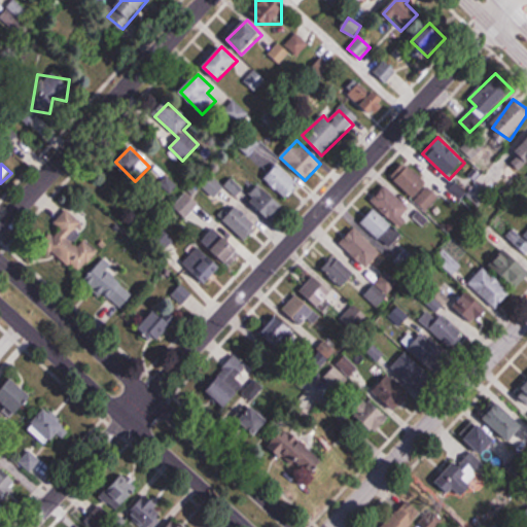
[(264,178),(285,200),(300,185),(277,164),(264,178)]
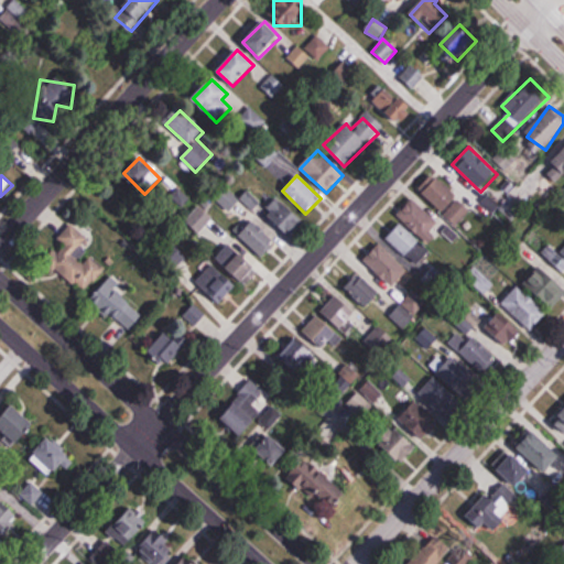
[(455,227),(472,210),(440,180),(424,195),(455,227)]
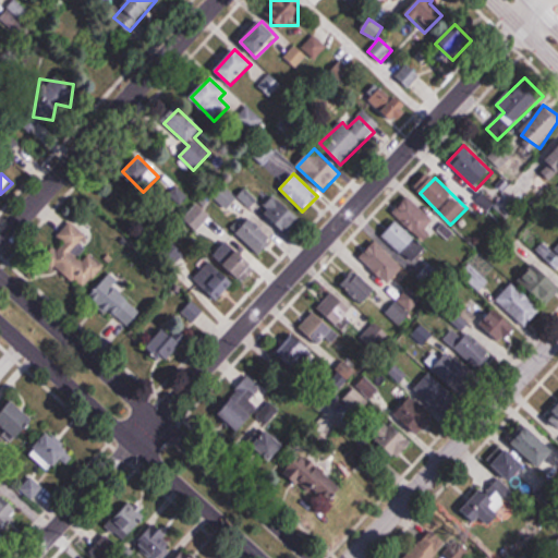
[(214,198),(226,210),(237,199),(225,187),(214,198)]
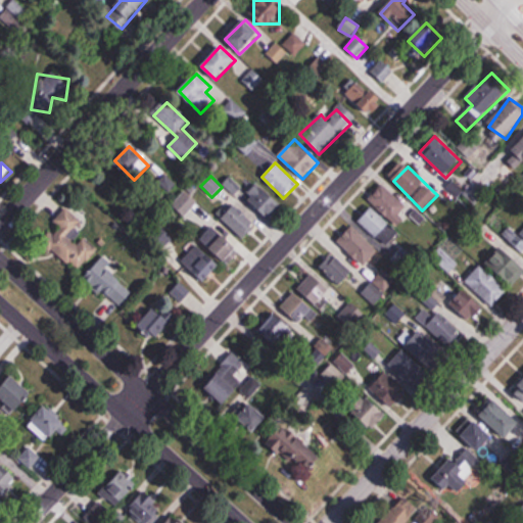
[(267,220),(281,206),(257,182),(243,196),(267,220)]
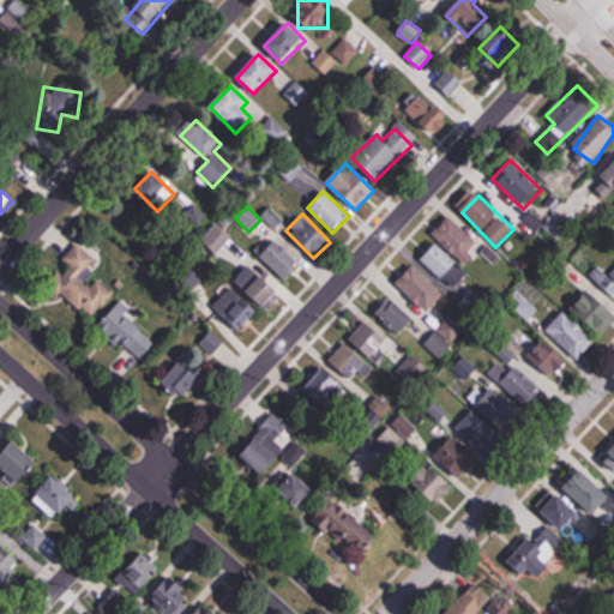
[(483,250),(450,216),(434,233),(468,265),(483,250)]
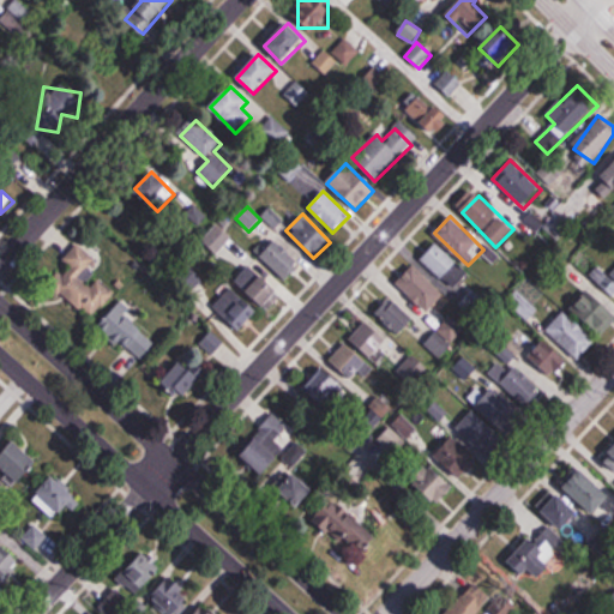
[(218,253),(230,238),(216,227),(204,241),(218,253)]
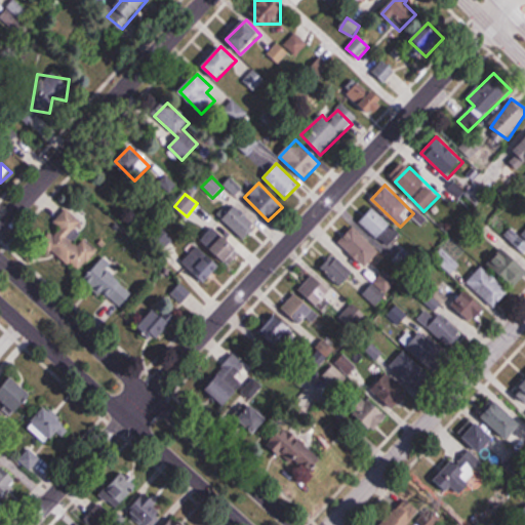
[(245,242),(259,228),(237,205),(223,220),(245,242)]
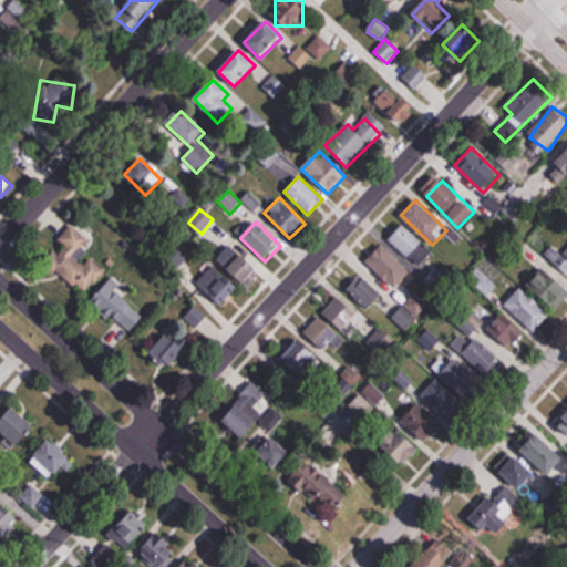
[(432,254),(403,224),(388,238),(418,268),(432,254)]
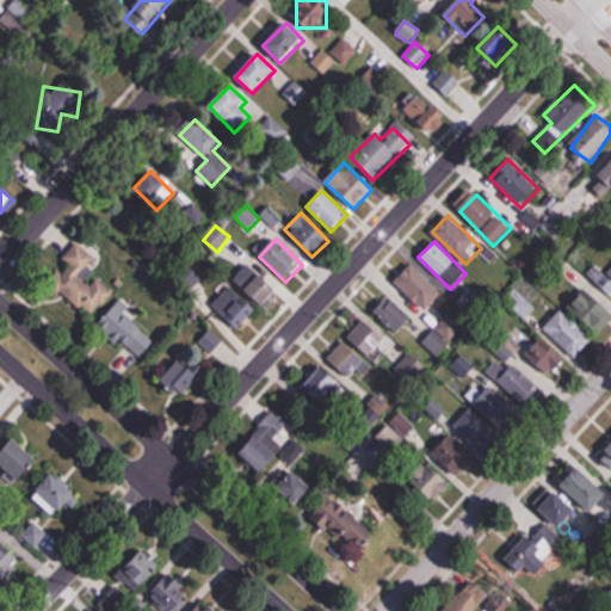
[(96,260),(79,245),(47,278),(91,319),(113,294),(99,279),(92,287),(81,276),(96,260)]
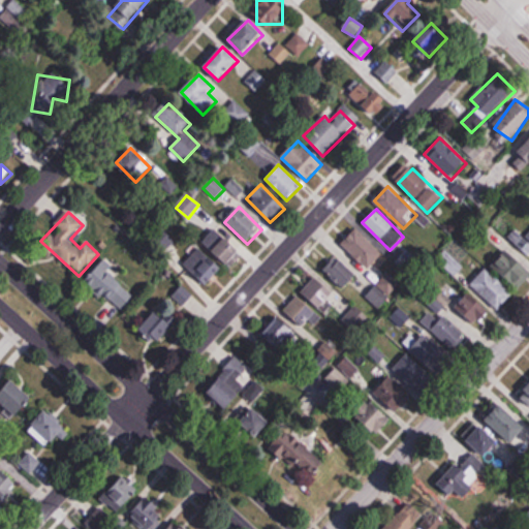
[(227,266),(240,253),(217,229),(204,242),(227,266)]
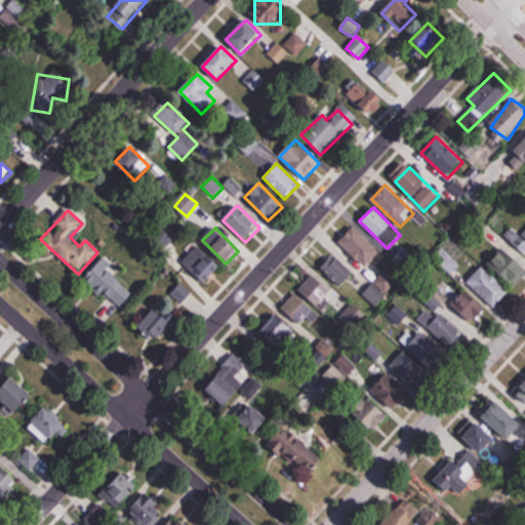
[(338,242),(365,269),(379,253),(354,228),(338,242)]
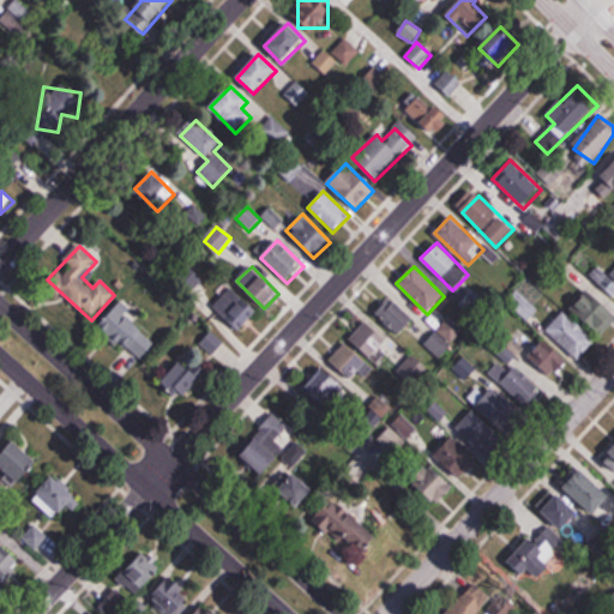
[(239,332),(258,312),(232,287),(212,307),(239,332)]
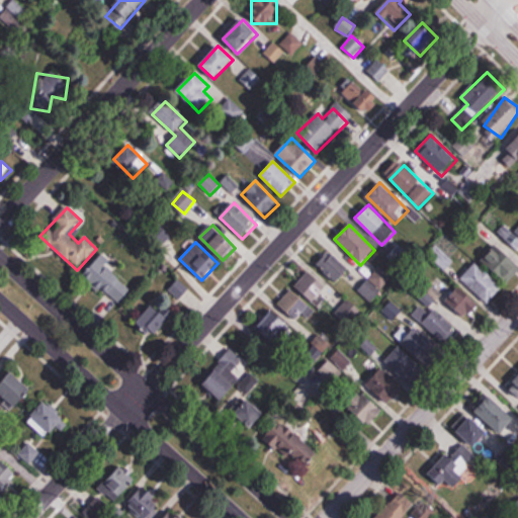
[(333,284),(350,275),(337,250),(320,259),(333,284)]
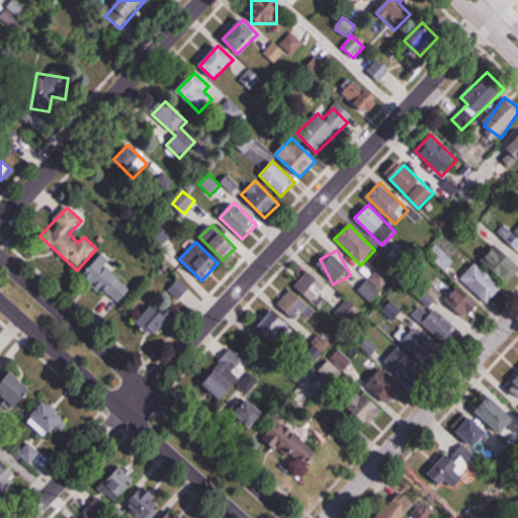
[(133,289),(103,257),(85,273),(114,306),(133,289)]
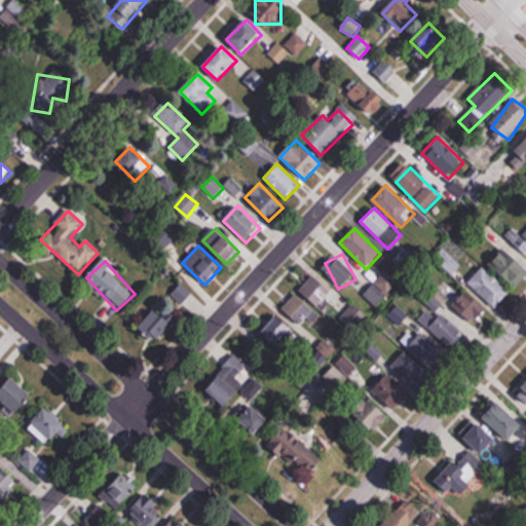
[(511,293),(484,266),(468,282),(495,308),(511,293)]
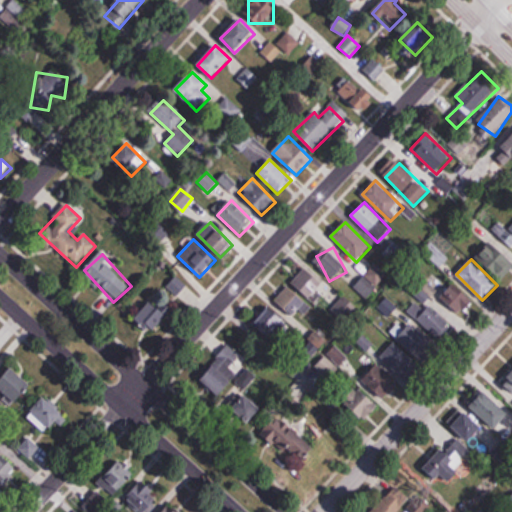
[(314,304),(328,290),(308,268),(293,283),(314,304)]
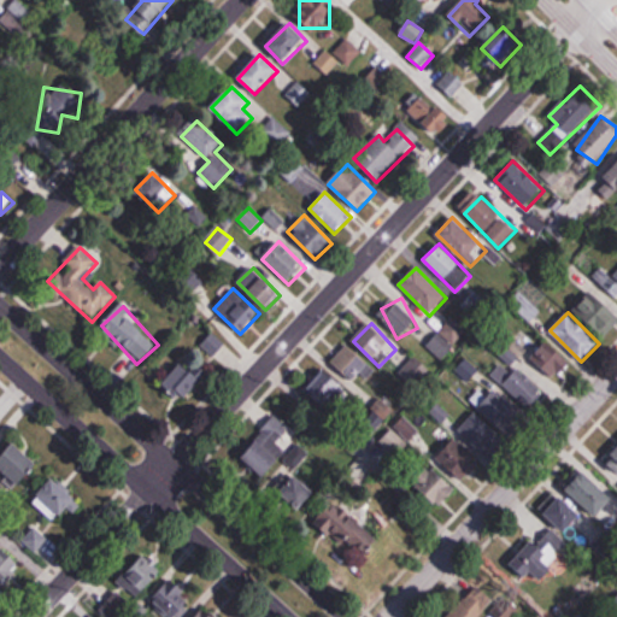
[(556,381),(571,364),(546,340),(530,357),(556,381)]
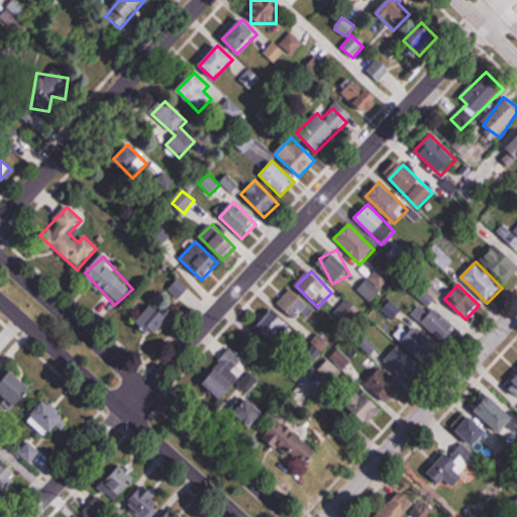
[(314,311),(292,289),(278,303),(295,321),(303,313),(308,317),(314,311)]
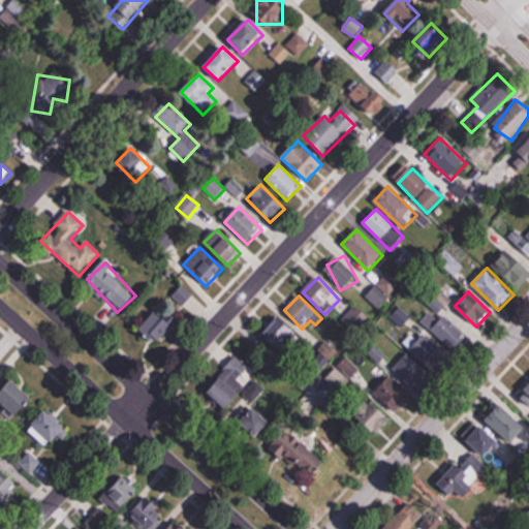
[(369,320),(355,306),(342,318),(355,333),(369,320)]
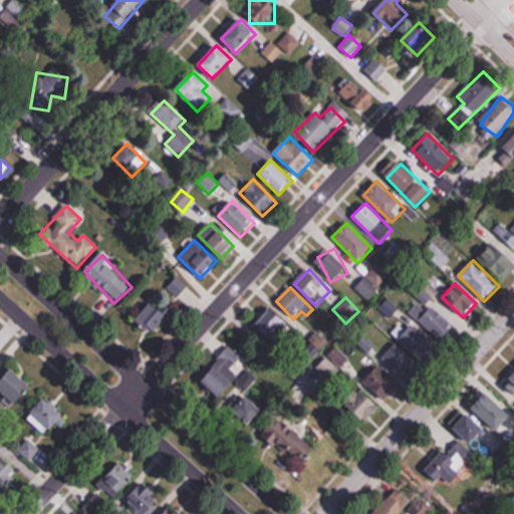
[(169,310),(148,302),(139,325),(161,333),(169,310)]
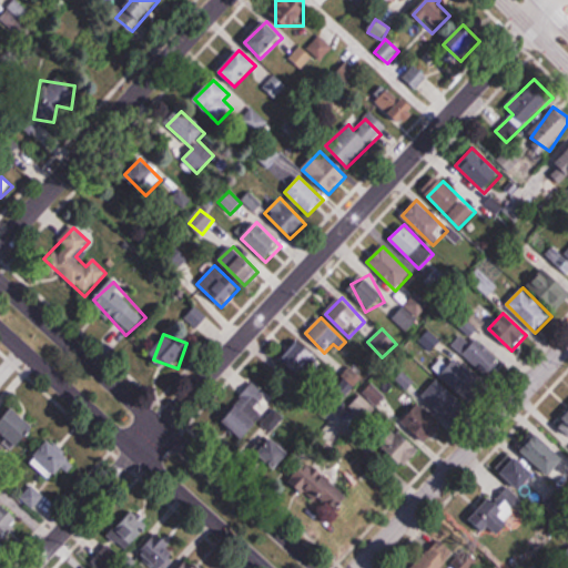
[(463,352),(487,376),(500,362),(476,337),(463,352)]
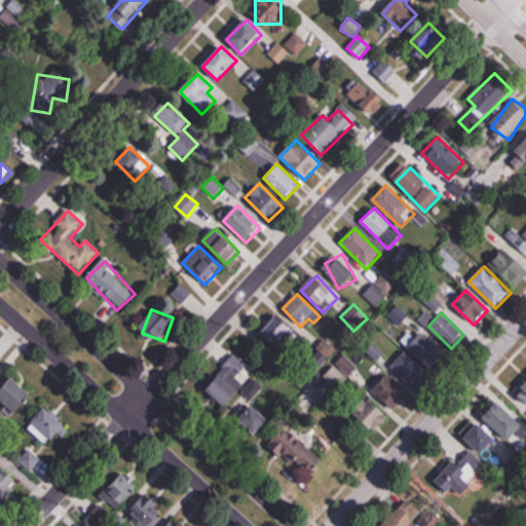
[(262,328),(279,352),(297,340),(279,315),(262,328)]
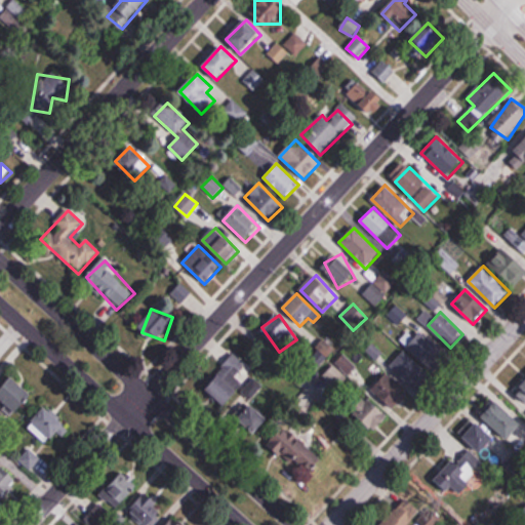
[(416,340),(421,347),(414,352),(423,364),(438,353),(423,334),(416,340)]
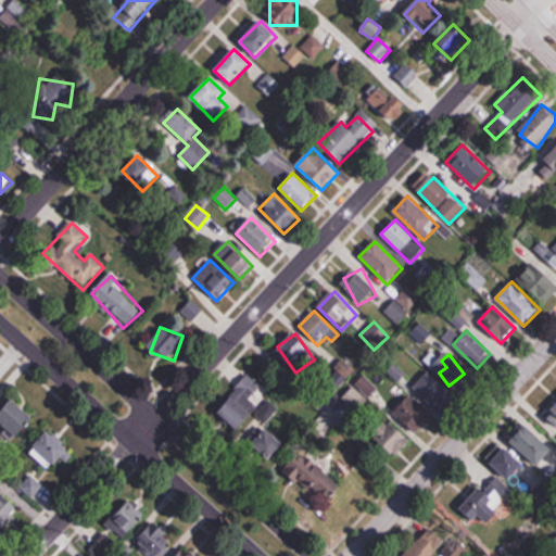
[(0,375),(9,367),(0,358),(0,375)]
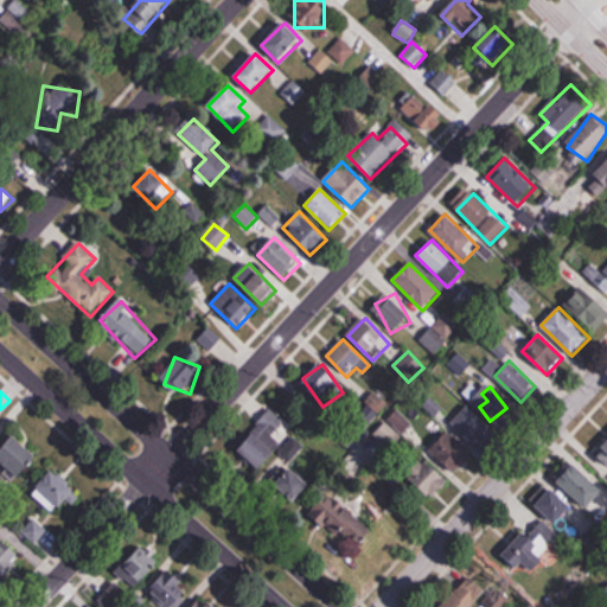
[(491,440),(468,408),(453,420),(475,452),(491,440)]
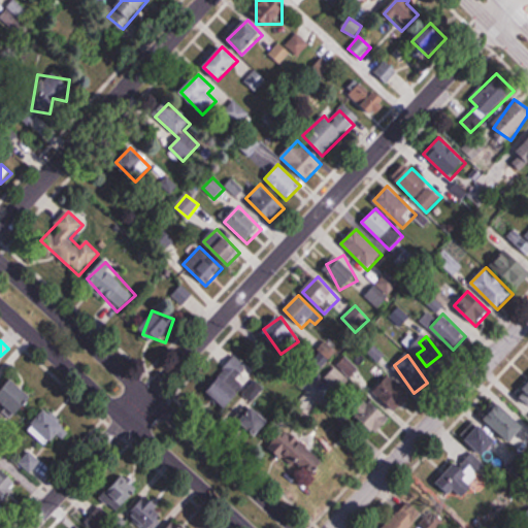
[(227,409),(242,392),(238,389),(254,372),(235,356),(204,389),(227,409)]
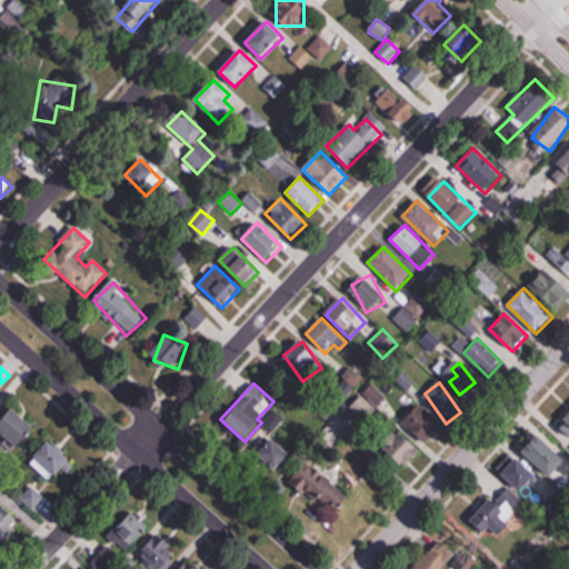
[(406,468),(427,442),(429,445),(443,428),(419,408),(383,449),(406,468)]
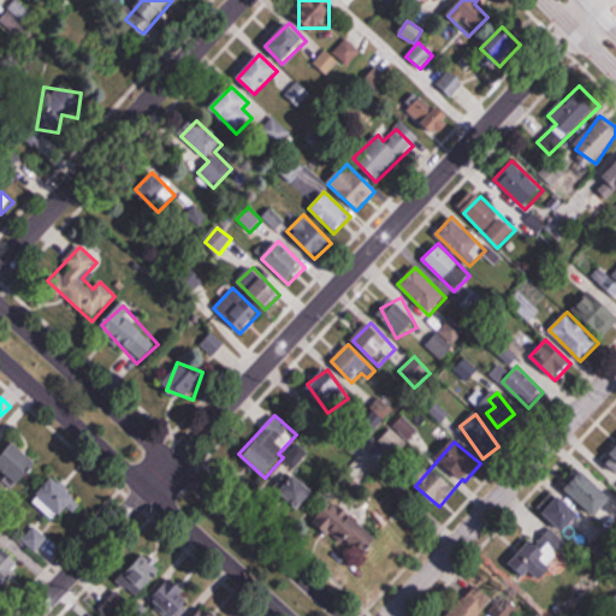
[(0,466),(21,486),(39,466),(15,444),(0,458),(0,466)]
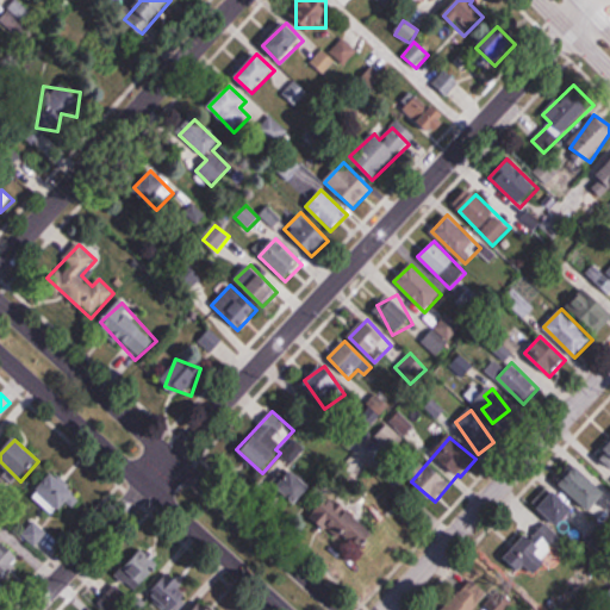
[(607,495),(573,461),(556,479),(590,512),(607,495)]
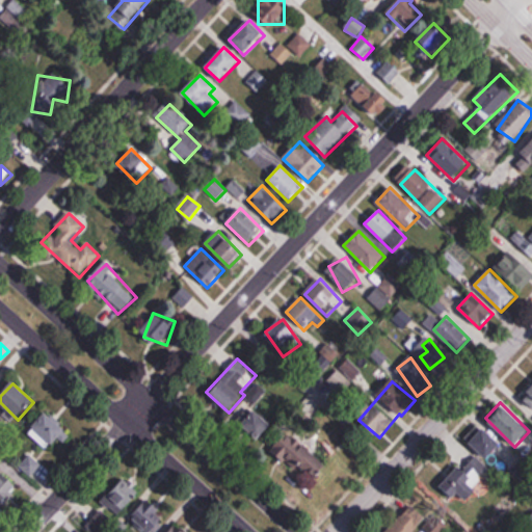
[(273,424),(253,406),(238,423),(258,441),(273,424)]
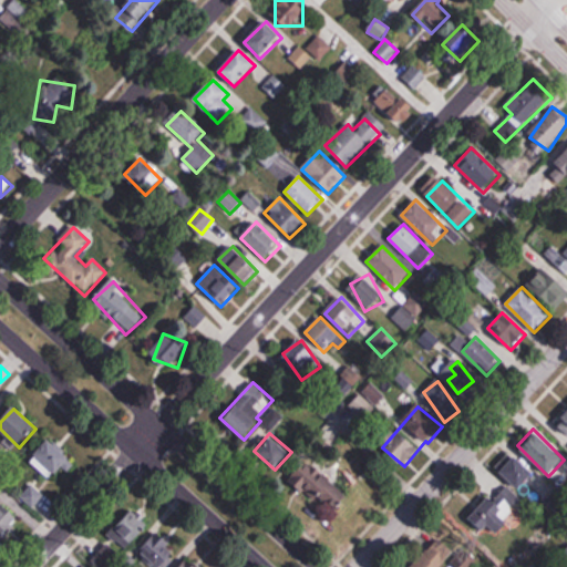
[(73,462),(49,439),(34,454),(59,477),(73,462)]
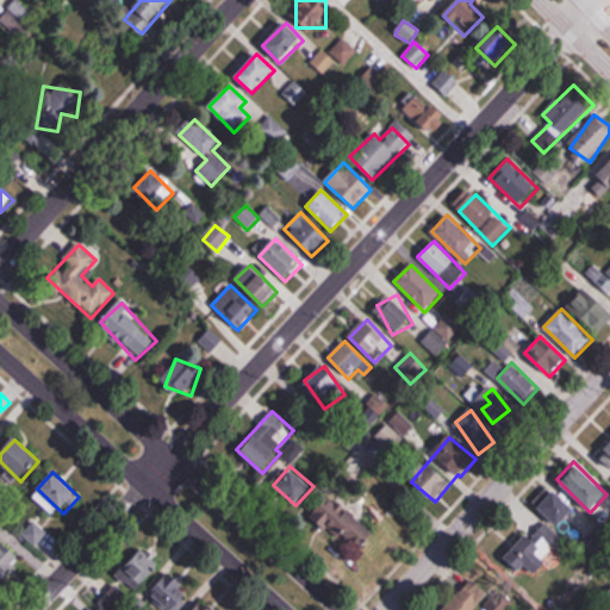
[(539,508),(558,528),(576,511),(555,491),(539,508)]
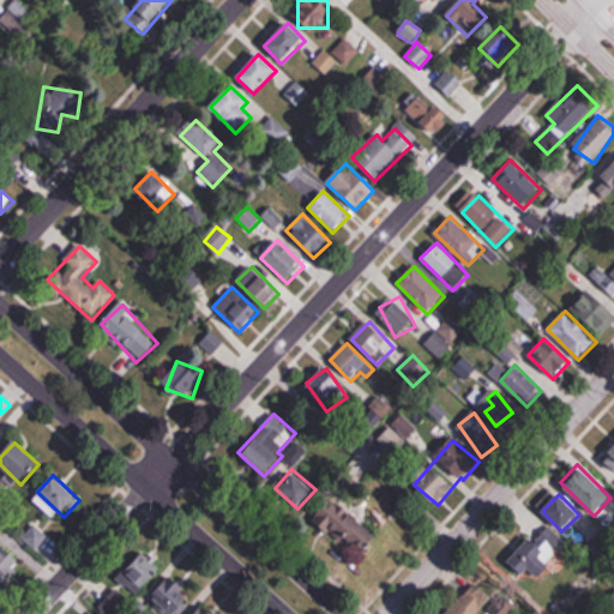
[(48,536),(32,524),(22,540),(37,551),(48,536)]
